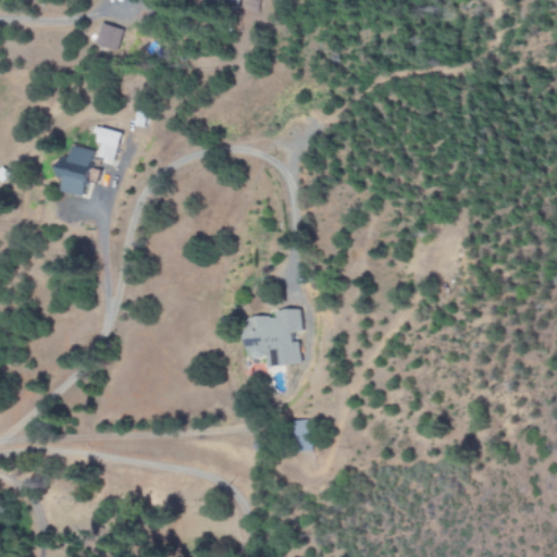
[(122,31),(102,24),(96,46),(115,51),(122,31)]
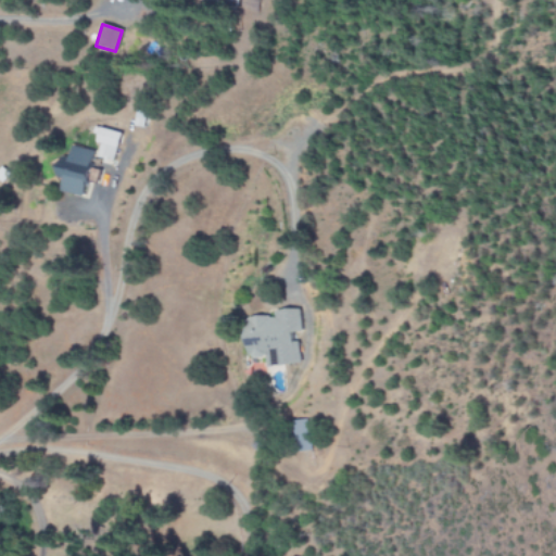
[(97,158),(116,162),(123,133),(103,128),(97,158)]
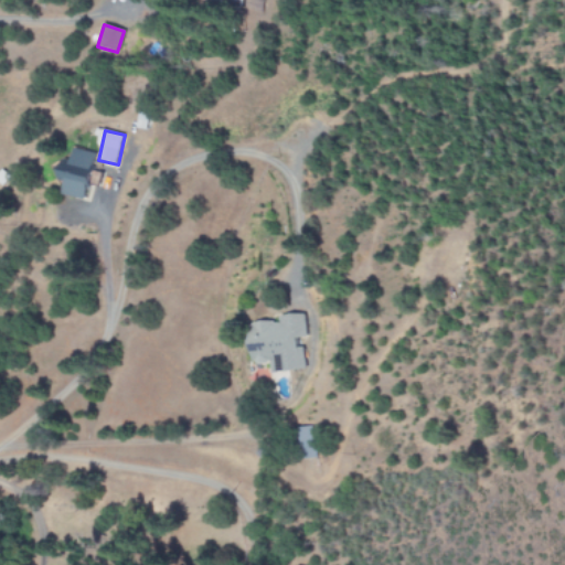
[(65,195),(88,201),(99,155),(74,148),(66,182),(68,182),(65,195)]
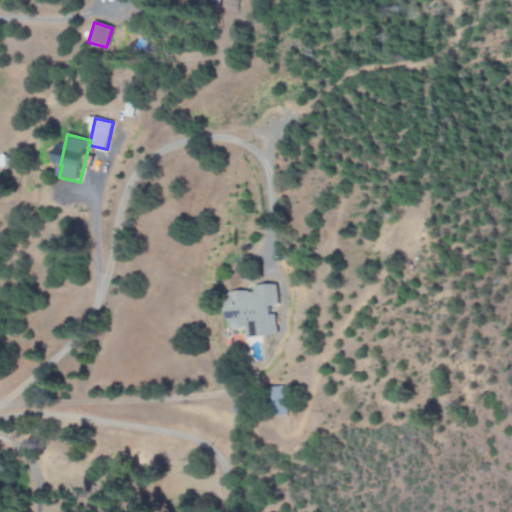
[(274,336),(273,307),(277,306),(276,285),(255,286),(255,292),(231,293),(232,330),(247,330),(248,337),(274,336)]
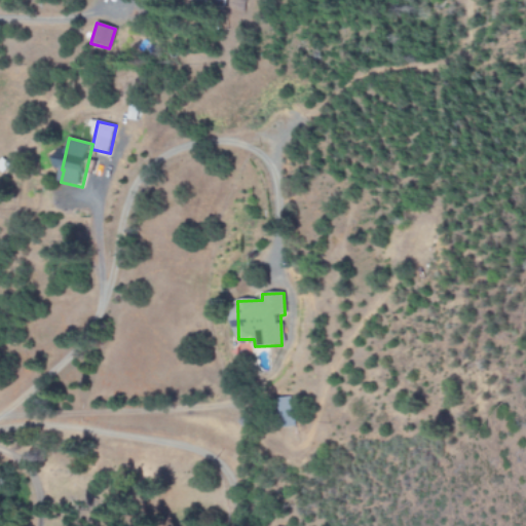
[(282,428),(296,426),(290,398),(276,400),(282,428)]
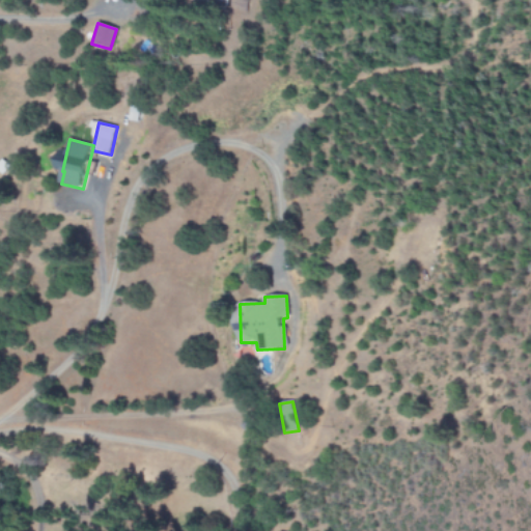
All buildings are outlined.
